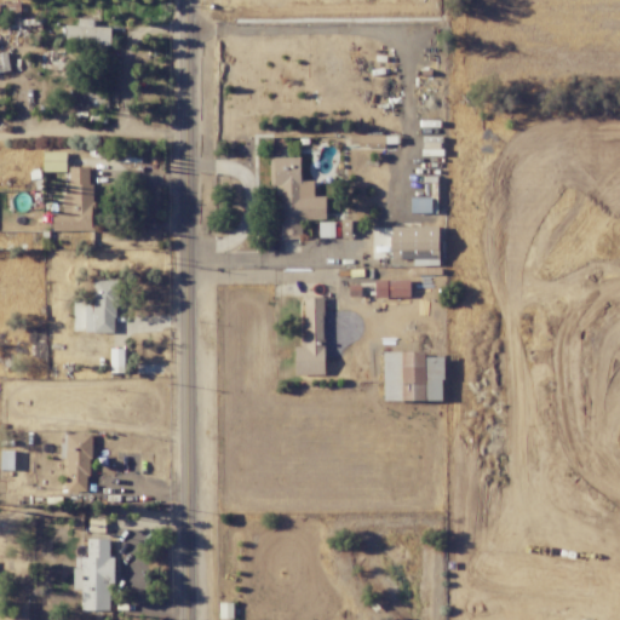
[(0,3),(0,28),(26,28),(27,35),(40,35),(40,18),(21,19),(19,3),(0,3)]
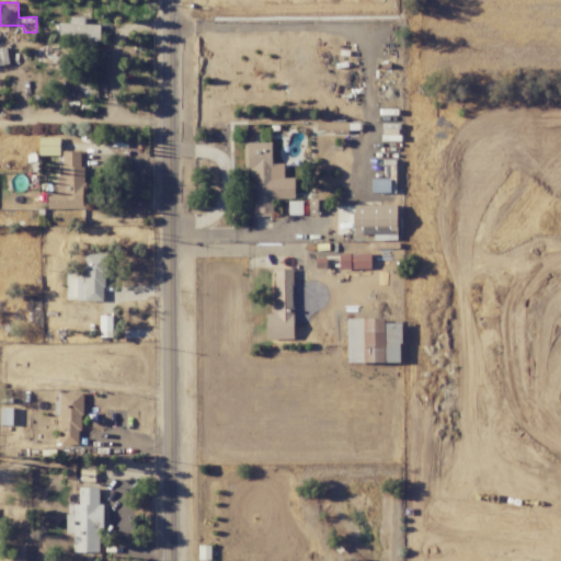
[(84,18),(70,16),(70,23),(59,23),(59,43),(100,44),(100,24),(83,24),(84,18)]
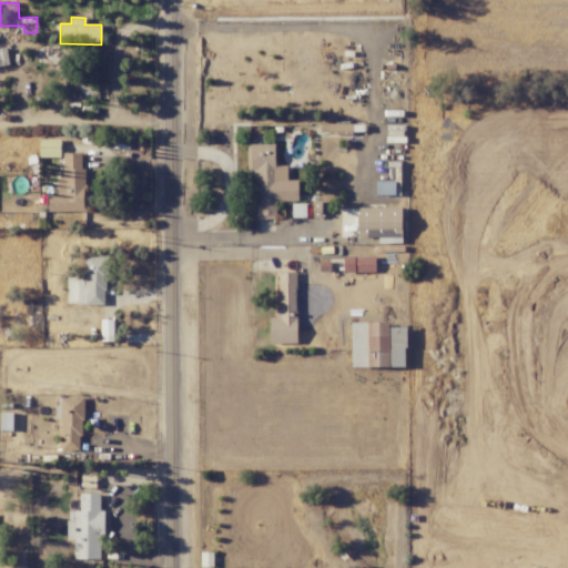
[(328,123),(328,134),(352,133),(352,123),(328,123)]
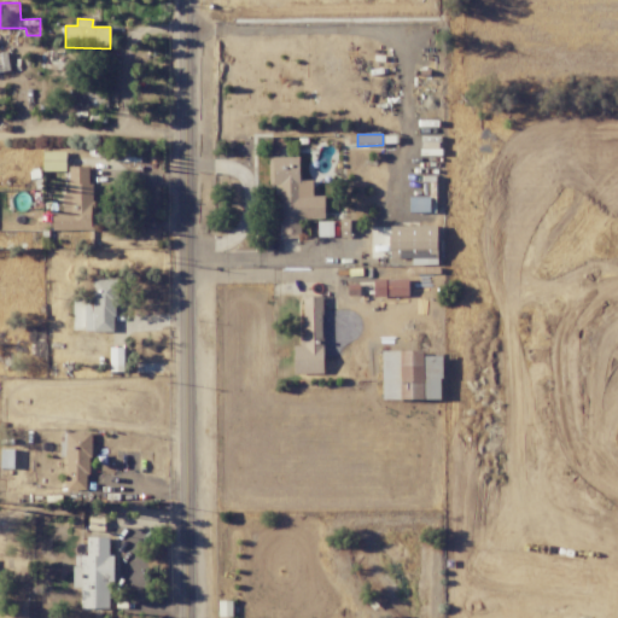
[(299,157),(269,157),(269,186),(279,186),(279,238),(299,238),(299,219),(325,219),(324,196),(313,196),(313,180),(299,180),(299,157)]
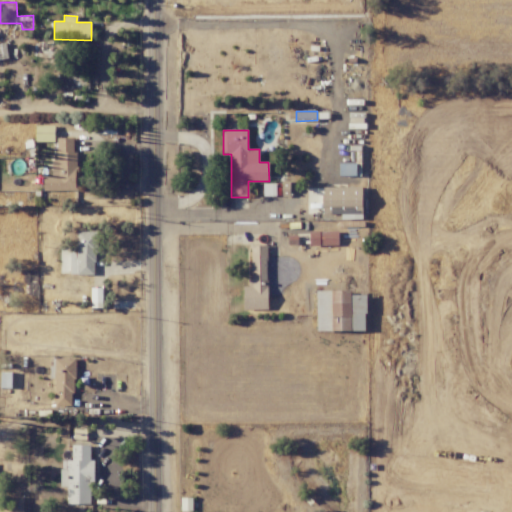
[(74,138),(57,138),(56,160),(52,160),(51,176),(43,176),(43,190),(77,191),(78,152),(73,152),(74,138)]
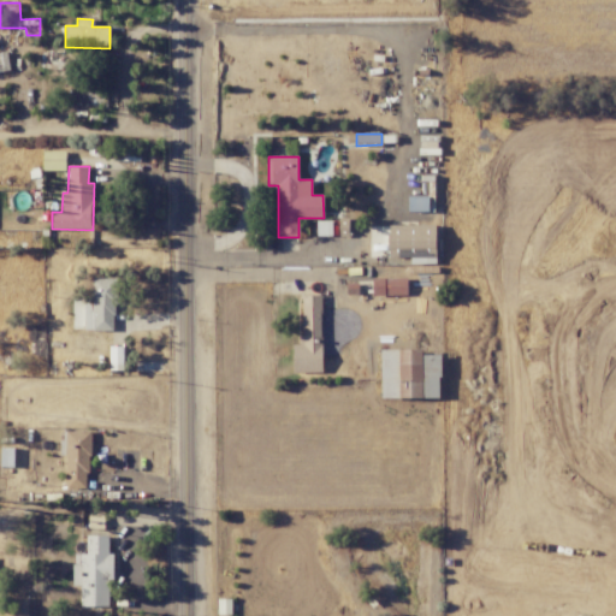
[(93,330),(116,331),(117,278),(94,278),(93,330)]
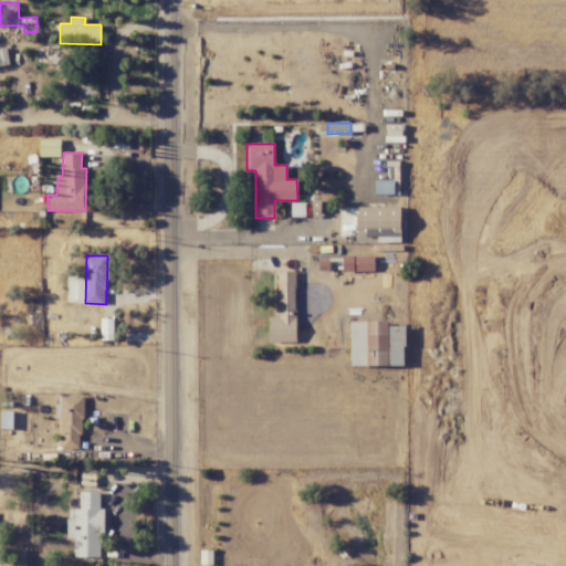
[(375,271),(374,255),(342,257),(342,272),(375,271)]
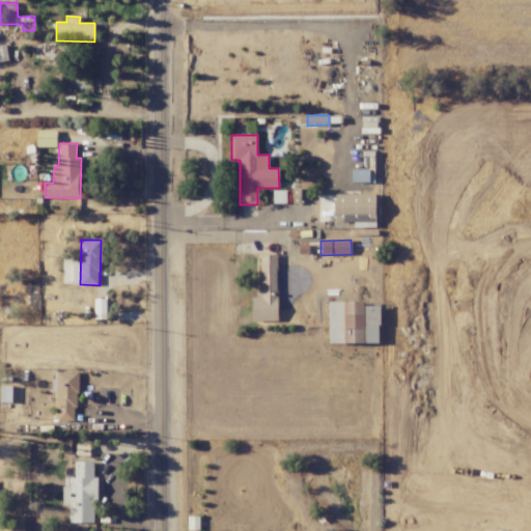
[(259,254),(260,297),(252,298),(253,322),(278,320),(277,254),(259,254)]
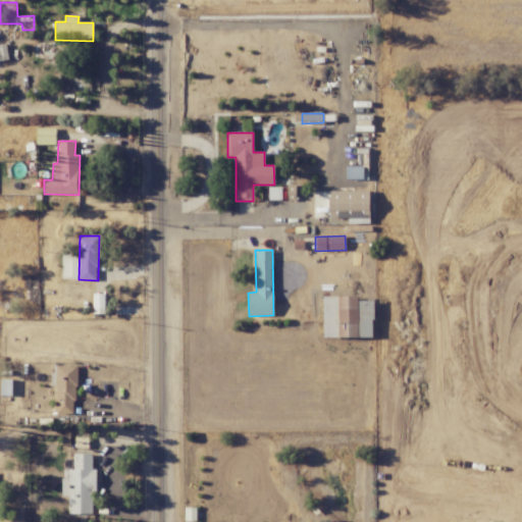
[(77,279),(79,253),(71,253),(70,279),(77,279)]
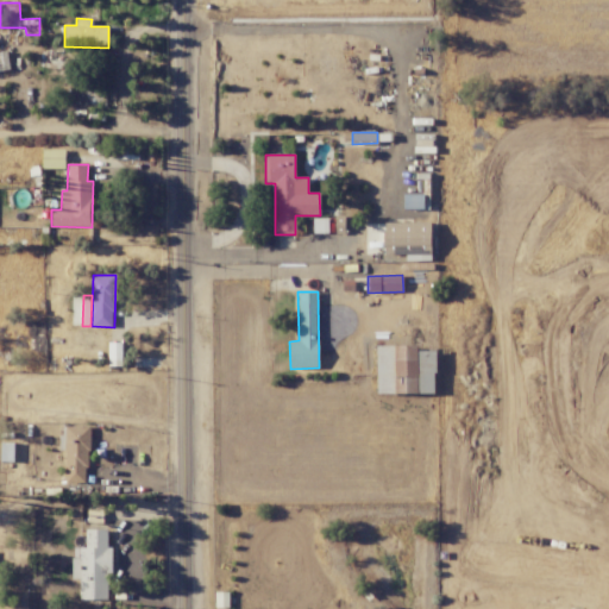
[(435,351),(418,351),(418,345),(377,345),(377,394),(435,394),(435,351)]
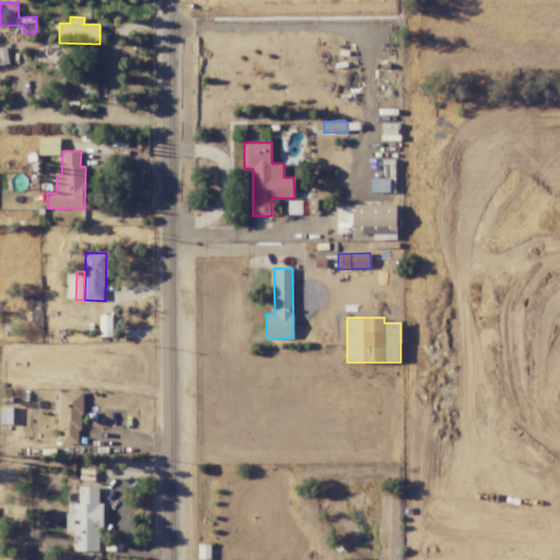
[(60,444),(82,443),(82,392),(59,392),(60,444)]
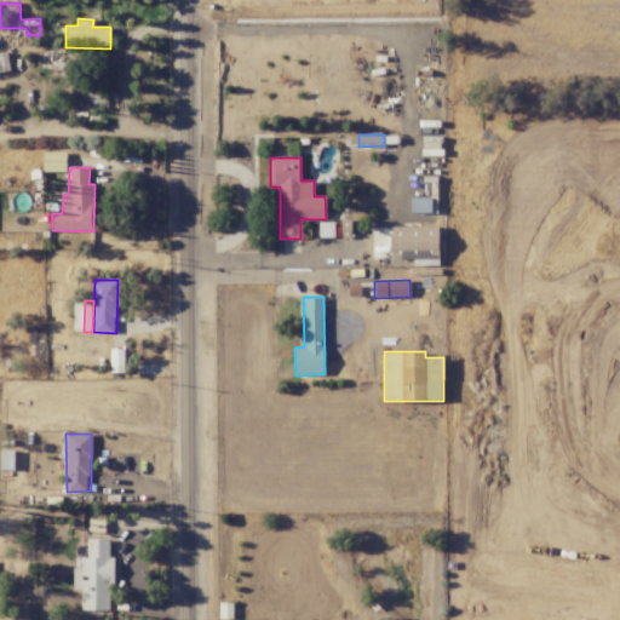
[(112,539),(87,539),(87,557),(81,557),(81,568),(73,568),(73,590),(81,590),(81,610),(112,610),(112,539)]
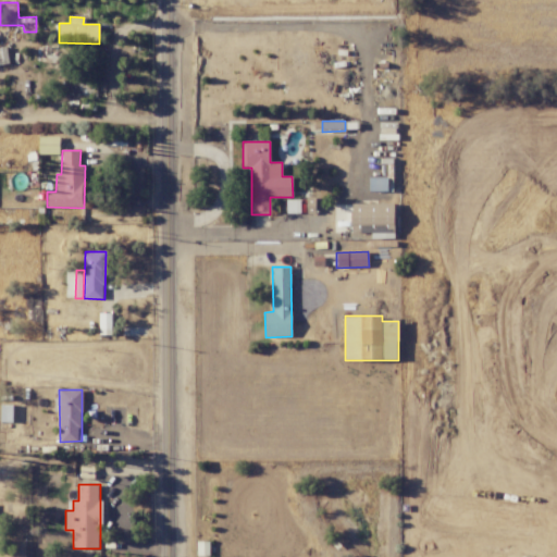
[(0,556),(25,556),(25,541),(10,541),(10,553),(0,552),(0,556)]
